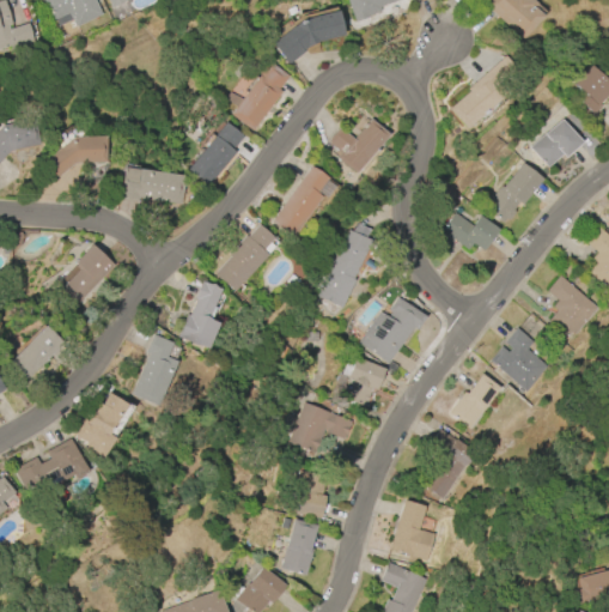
[(0,0),(7,0),(14,23),(11,25),(12,29),(30,23),(36,42),(17,48),(16,44),(0,49),(0,0)]
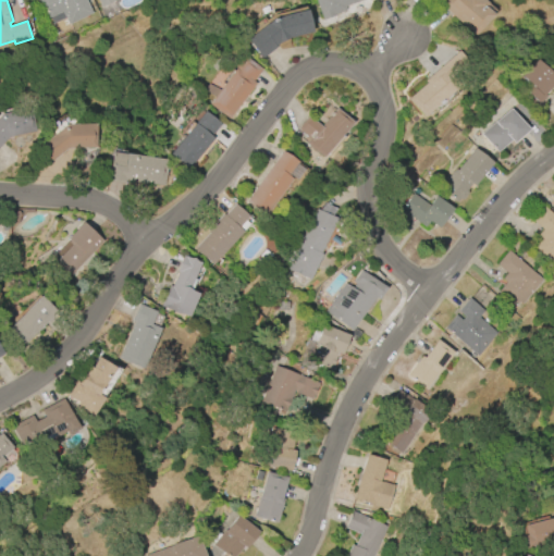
[(88,0),(95,12),(71,24),(64,11),(51,17),(42,0),(88,0)]
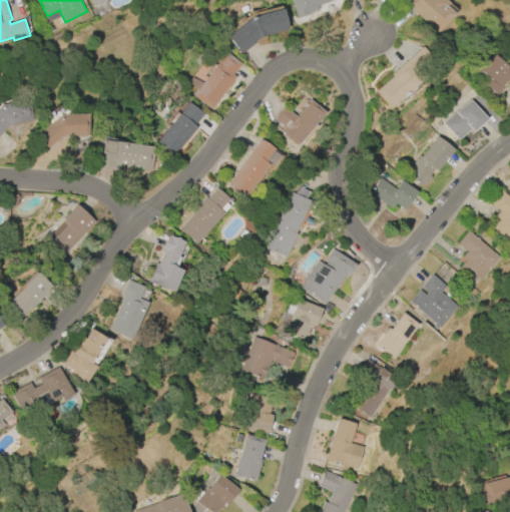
[(335,0),(321,6),(322,9),(301,17),(293,0),(335,0)]
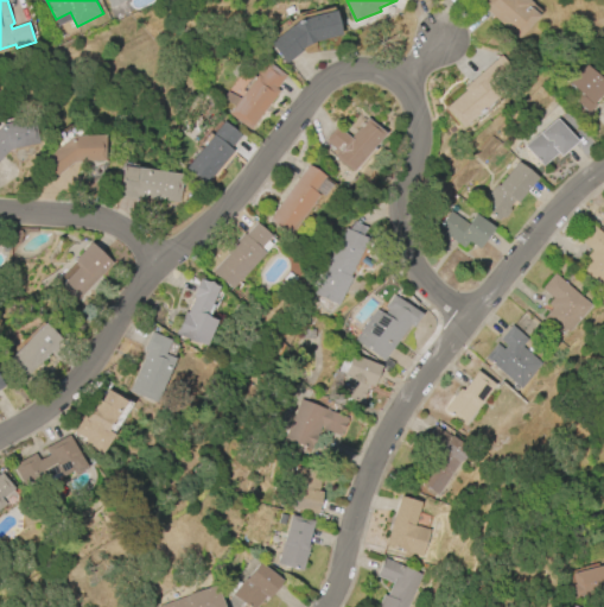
[(517,38),(481,4),(483,0),(529,0),(541,11),(539,13),(540,14),(517,38)]
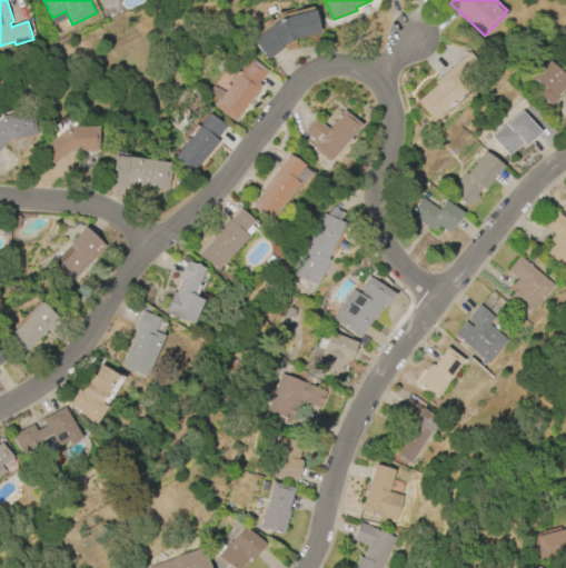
[(315,9),(321,31),(297,38),(283,46),(284,47),(269,58),(255,39),(281,18),(315,9)]
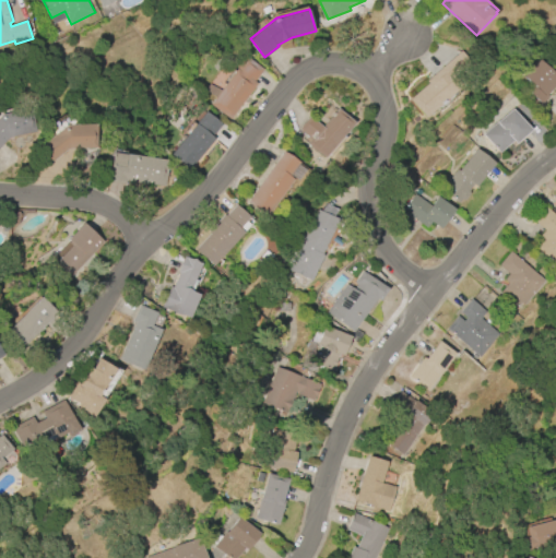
[(427,116),(411,98),(429,82),(427,80),(461,50),(480,70),(427,116)]
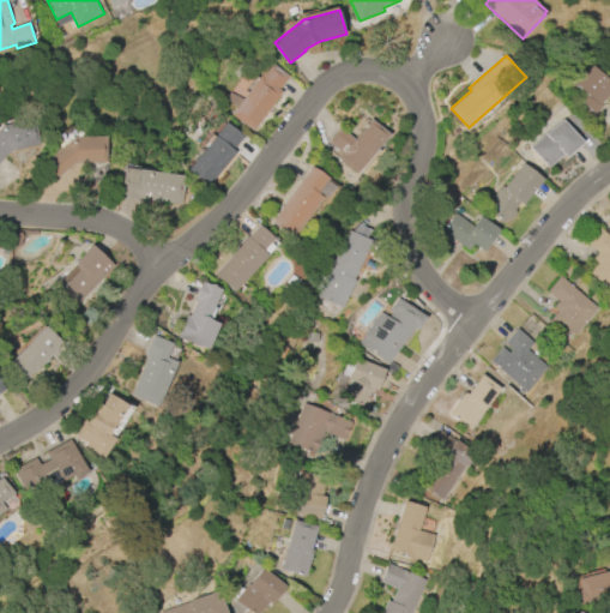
[(272,61),(290,74),(281,89),(283,91),(255,130),(233,113),(240,104),(228,98),(233,91),(245,97),(272,61)]
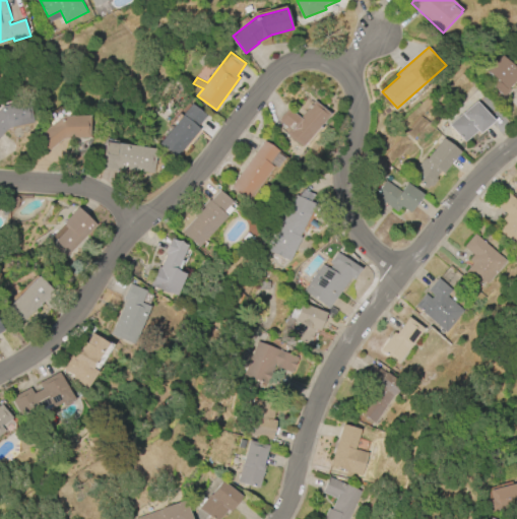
[(490,70),(504,55),(515,66),(516,65),(516,78),(509,86),(512,89),(506,96),(492,82),(497,77),(490,70)]
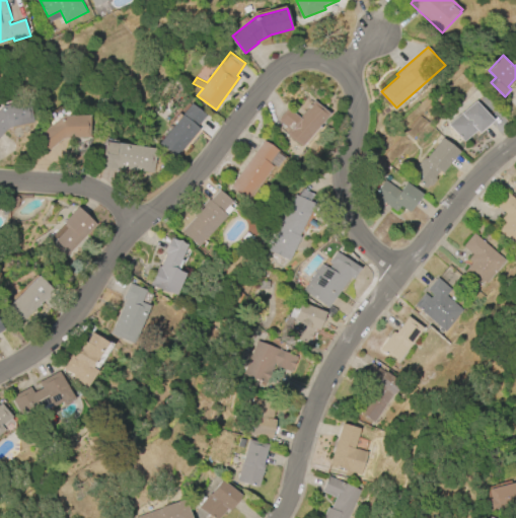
[(0,109),(4,105),(33,100),(38,123),(10,127),(0,139),(0,109)]
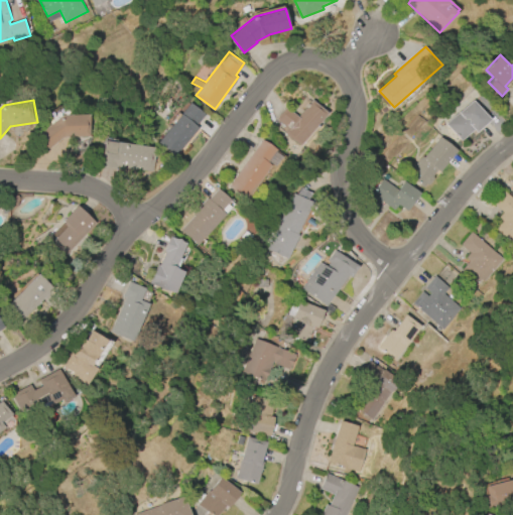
[(329,113),(301,145),(285,132),(289,128),(277,118),(287,106),(299,116),(313,100),(329,113)]
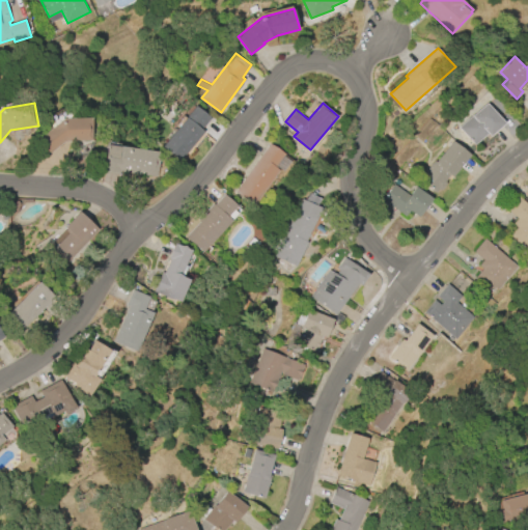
[(476,144),(461,127),(488,103),(505,122),(491,136),(489,133),(476,144)]
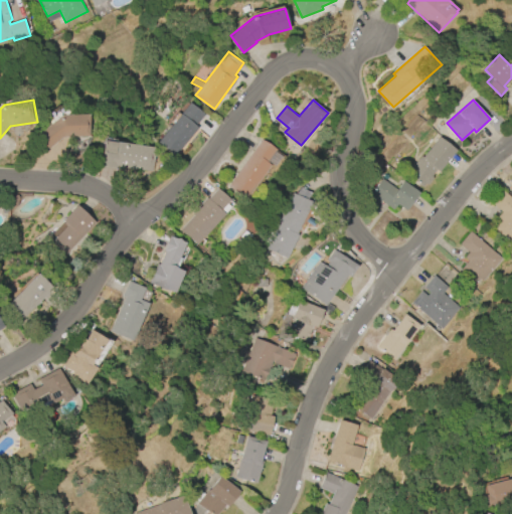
[(199,128),(176,155),(160,142),(191,102),(206,114),(196,126),(199,128)]
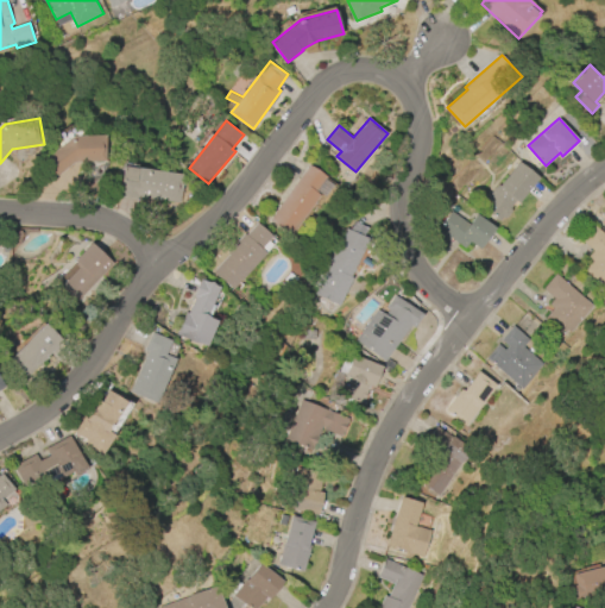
[(108,160),(76,162),(54,179),(41,161),(76,136),(107,135),(108,160)]
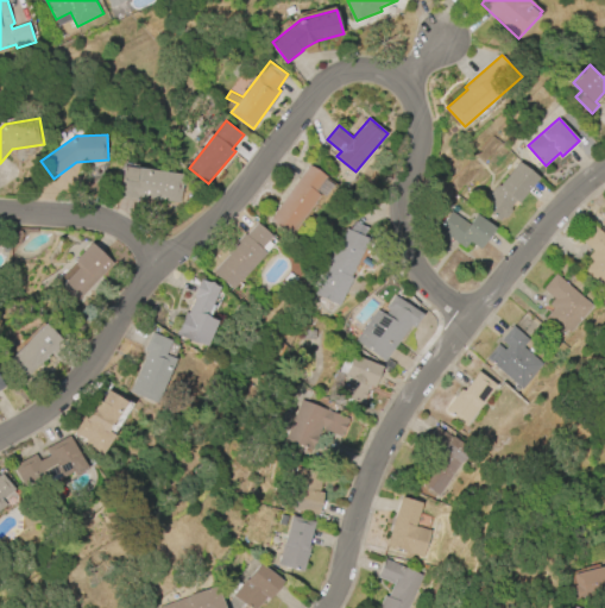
[(485,206),(489,201),(487,199),(499,185),(500,186),(521,162),(540,177),(520,202),(517,201),(511,208),(514,210),(508,217),(506,215),(502,220),(485,206)]
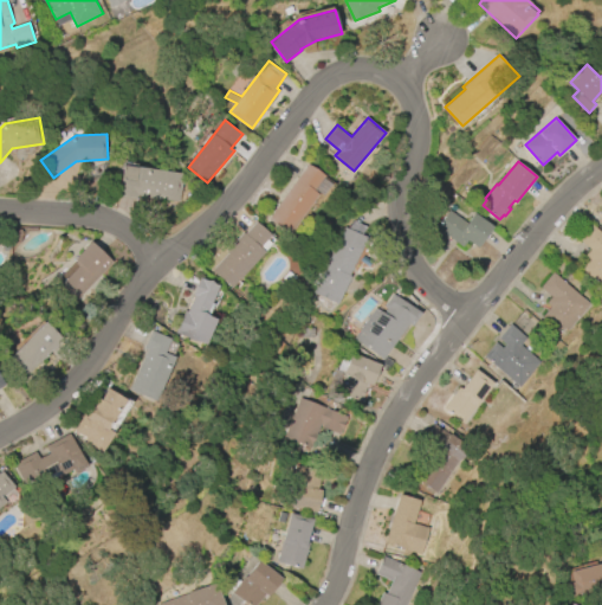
[(270,218),(309,163),(325,175),(315,190),(321,193),(292,233),(270,218)]
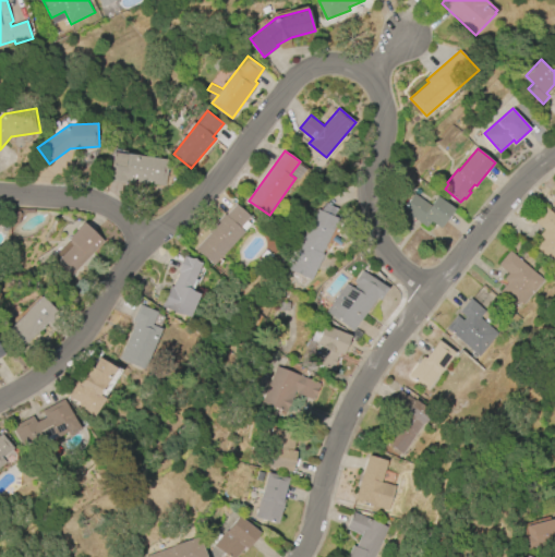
[(115,152),(170,159),(167,185),(128,180),(128,183),(110,181),(115,152)]
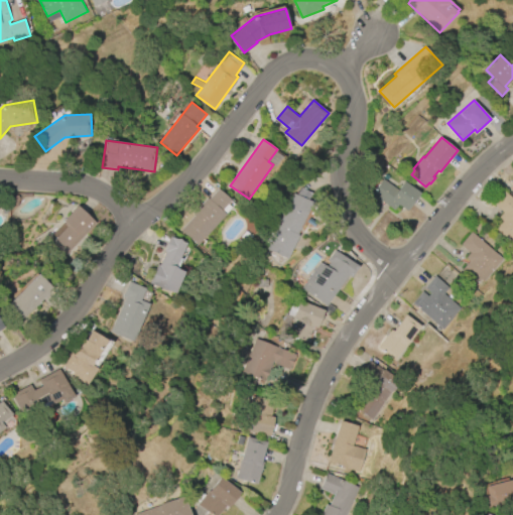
[(405,181),(420,192),(407,211),(399,205),(395,210),(373,194),(384,178),(399,188),(405,181)]
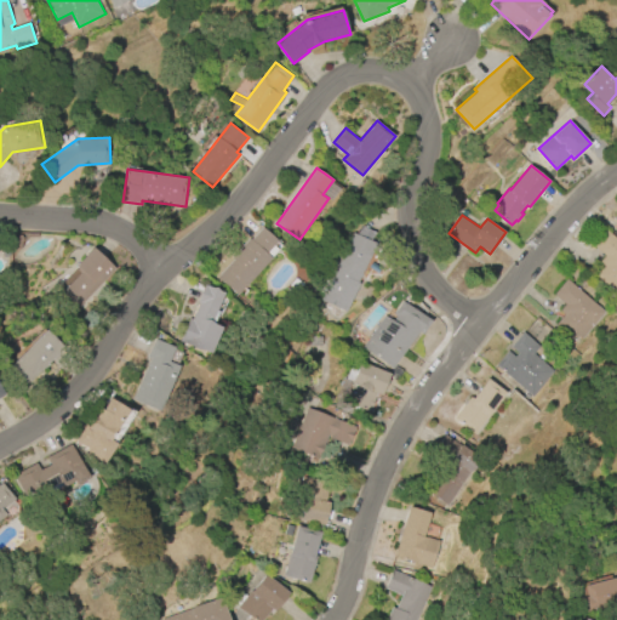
[(272,257),(239,294),(218,276),(234,259),(233,256),(250,237),(252,239),(263,226),(279,239),(267,252),(272,257)]
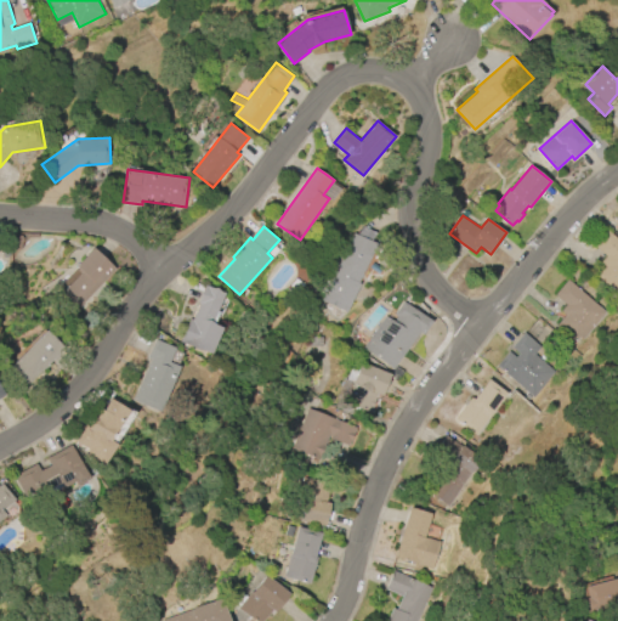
[(608,230),(617,237),(617,288),(601,275),(608,265),(604,261),(608,255),(596,246),(608,230)]
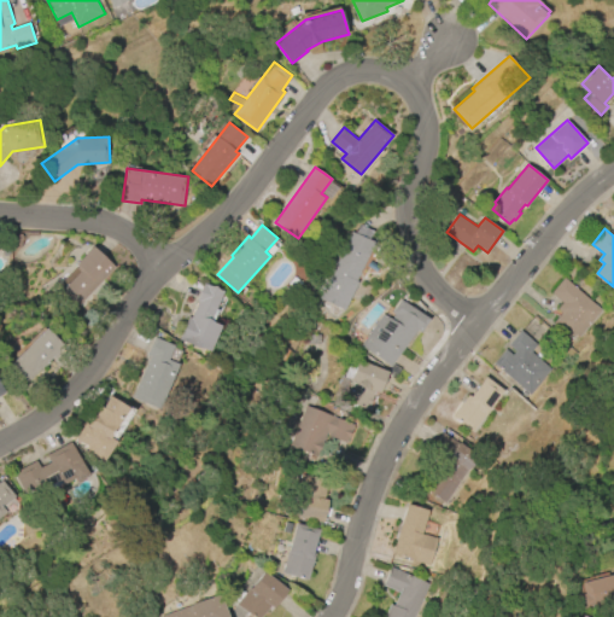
[(321,297),(355,231),(375,242),(357,280),(360,281),(345,309),(321,297)]
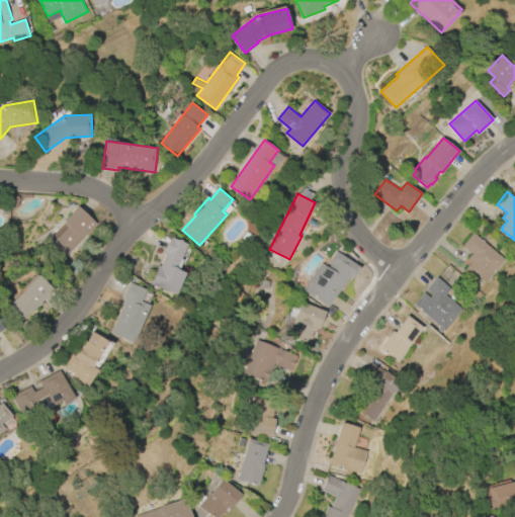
[(64,221),(78,205),(97,223),(63,260),(49,247),(67,227),(64,225),(66,223),(64,221)]
